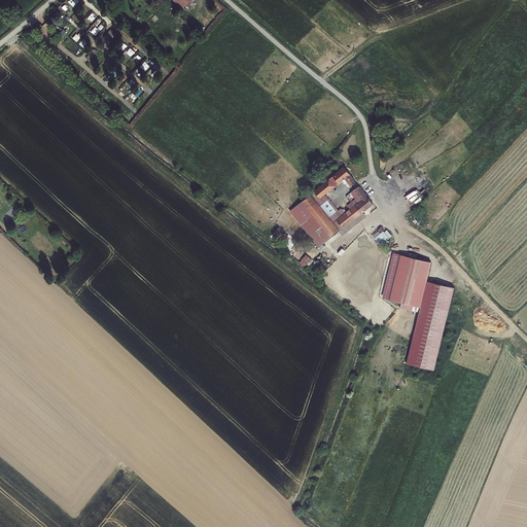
[(176,0),(186,9),(195,0),(176,0)]
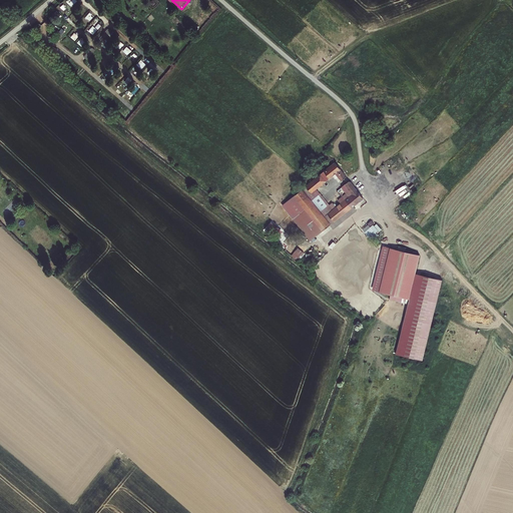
[(58,7),(62,12),(67,8),(62,3),(58,7)]
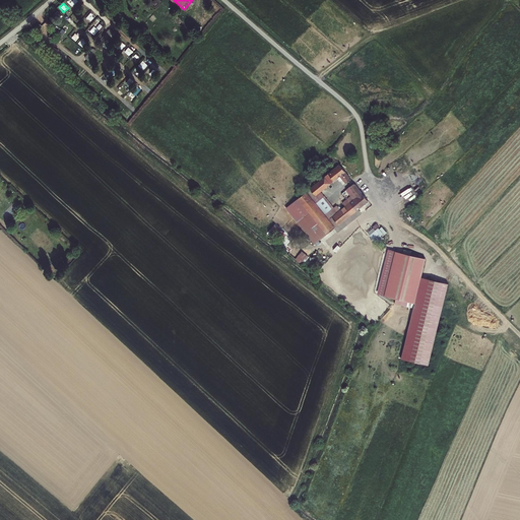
[(63,24),(59,34),(64,37),(69,27),(63,24)]
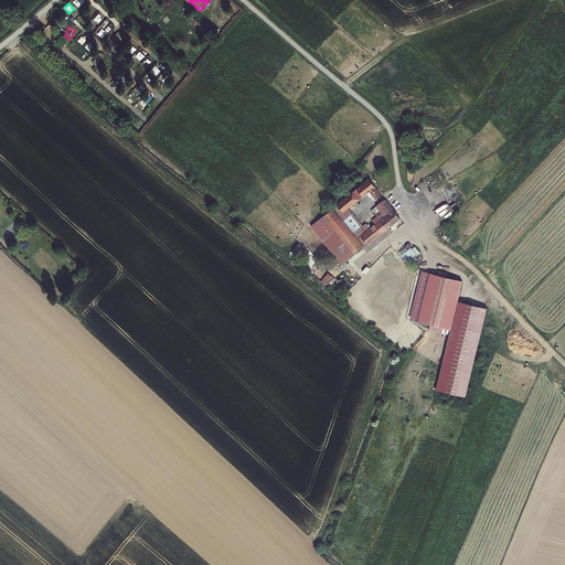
[(103,38),(107,32),(102,29),(97,34),(103,38)]
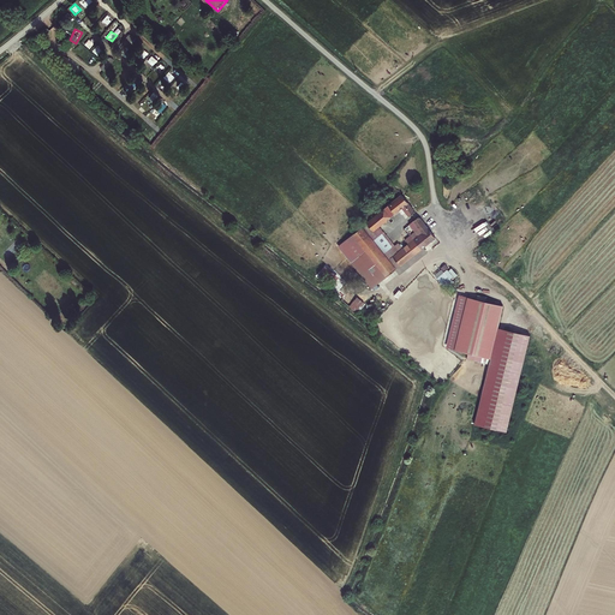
[(129,35),(119,45),(123,48),(127,43),(133,49),(138,43),(129,35)]
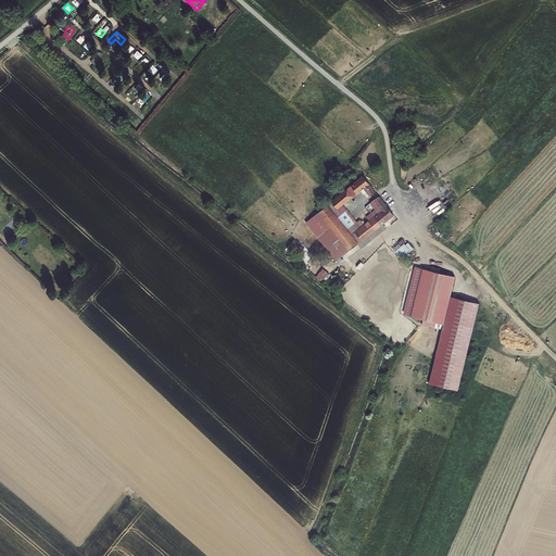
[(99,51),(90,62),(93,64),(102,54),(99,51)]
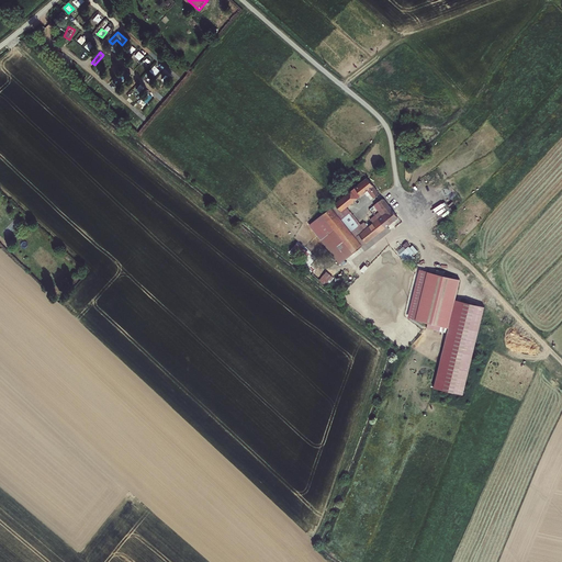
[(63,53),(58,56),(66,65),(70,60),(63,53)]
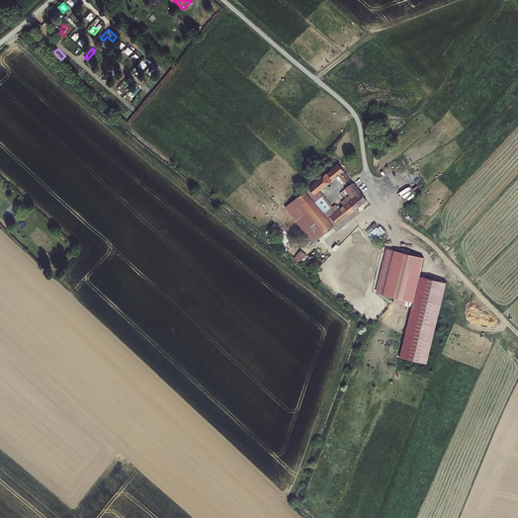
[(131,70),(135,65),(131,61),(126,66),(131,70)]
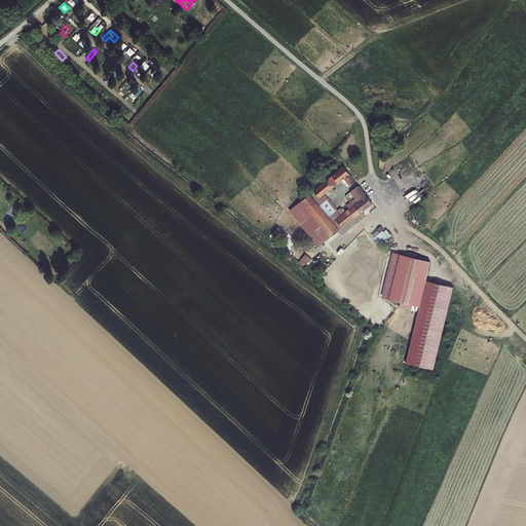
[(80,70),(76,74),(81,78),(84,74),(80,70)]
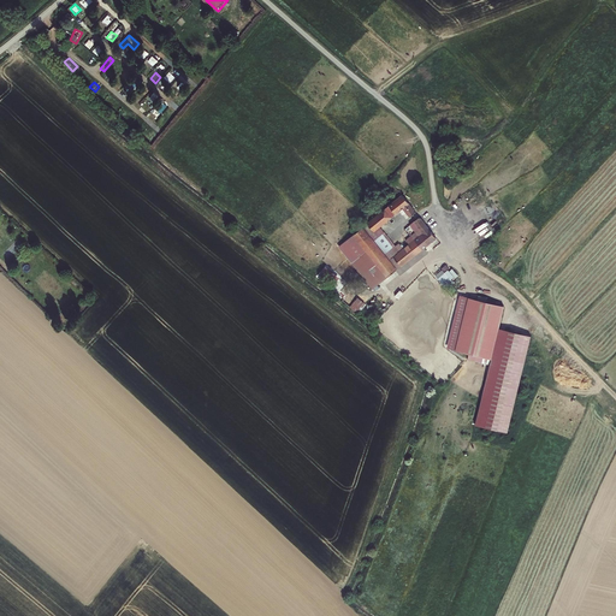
[(167,92),(173,98),(178,92),(172,86),(167,92)]
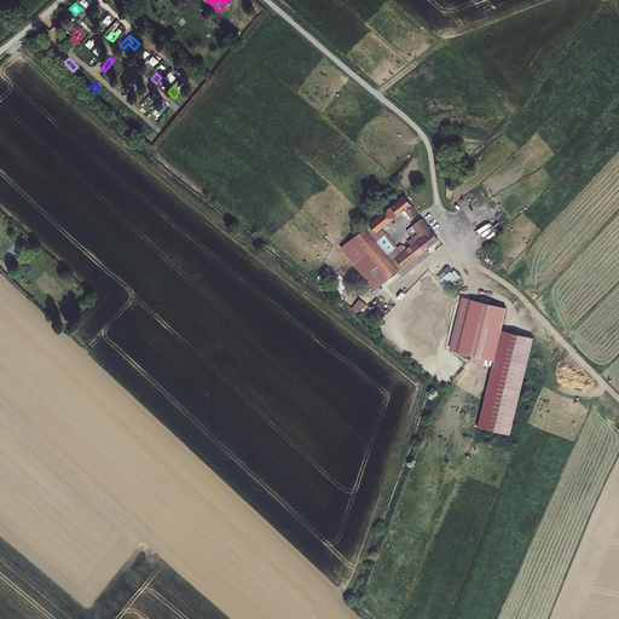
[(106,91),(100,97),(106,103),(113,97),(106,91)]
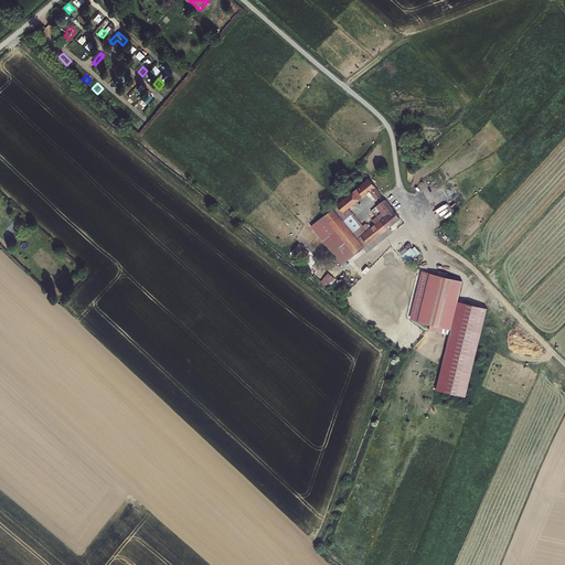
[(108,104),(113,108),(117,104),(112,99),(108,104)]
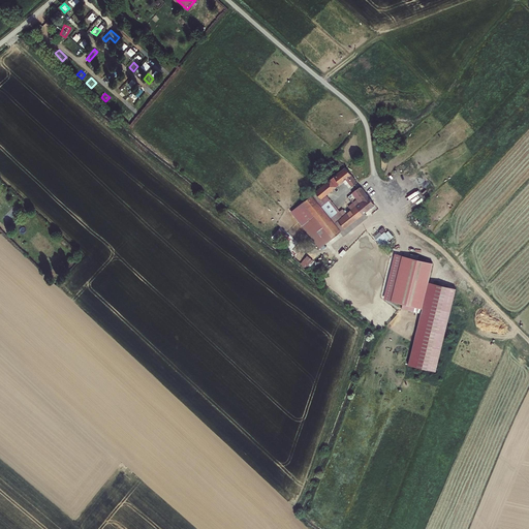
[(141,100),(137,104),(142,109),(146,104),(141,100)]
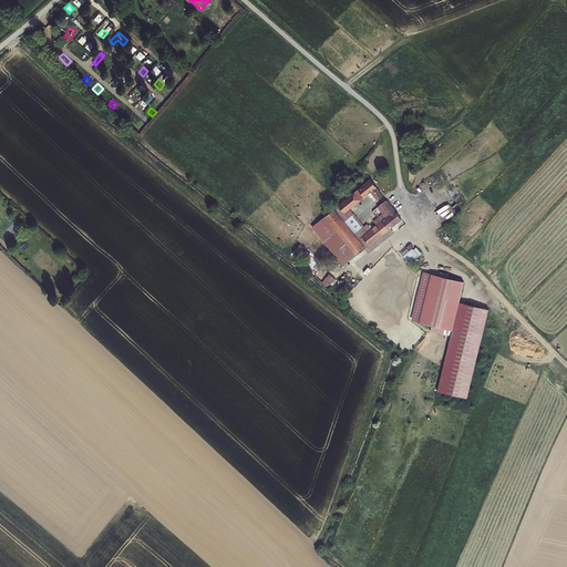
[(138,121),(134,126),(140,132),(144,125),(138,121)]
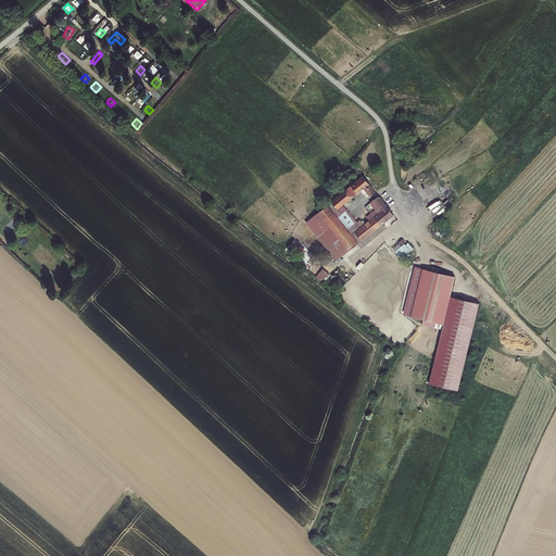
[(352,210),(340,219),(333,211),(365,187),(370,194),(377,190),(365,175),(319,211),(344,244),(338,249),(342,255),(357,243),(346,229),(359,219),(352,210)]
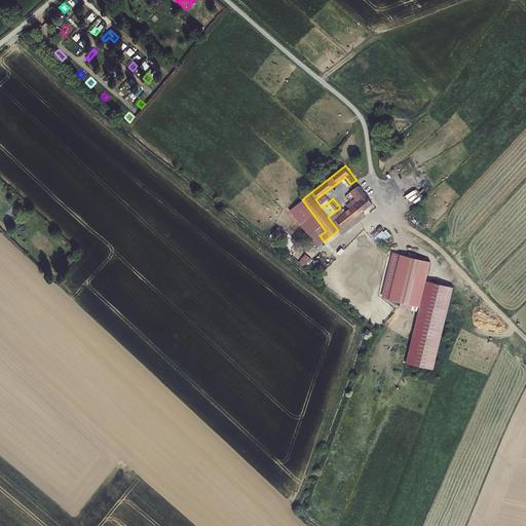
[(358,198),(351,202),(353,205),(350,209),(344,213),(336,219),(343,227),(373,202),(360,185),(353,189),(362,199),(360,201),(358,198)]
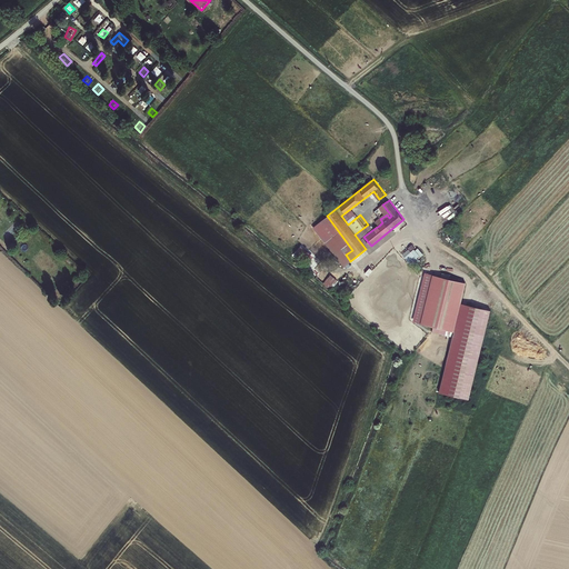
[(313,226),(345,265),(350,261),(346,255),(352,250),(327,216),(313,226)]
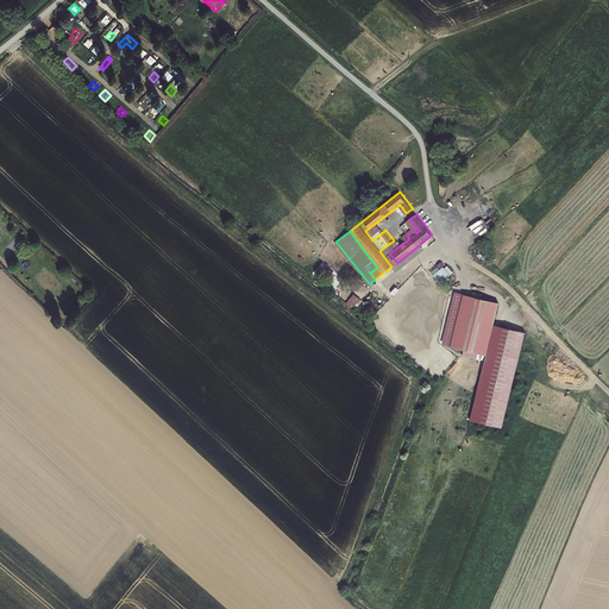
[(389,253),(399,246),(394,240),(380,251),(391,267),(397,263),(389,253)]
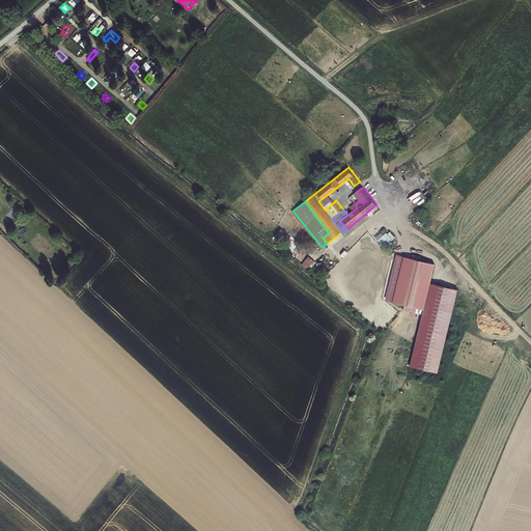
[(385,248),(393,239),(384,229),(374,239),(385,248)]
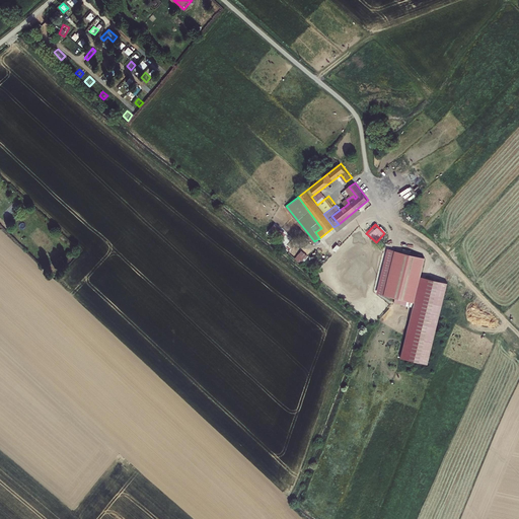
[(308,255),(295,245),(289,253),(301,264),(308,255)]
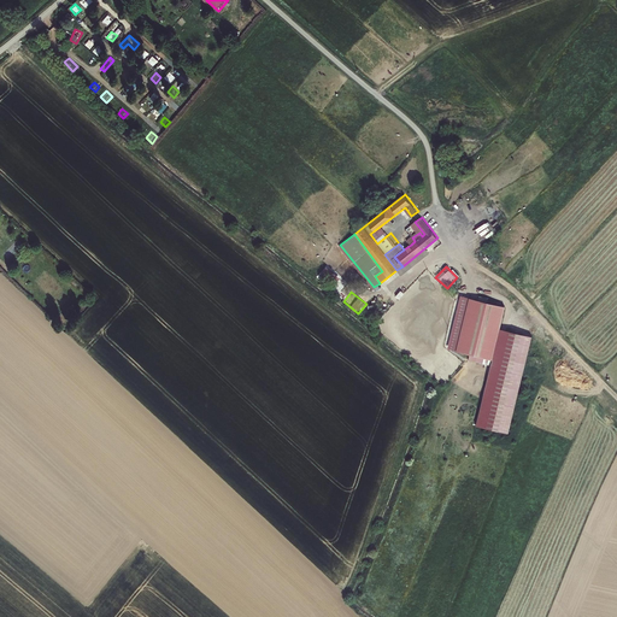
[(505,306),(470,298),(457,351),(492,359),(505,306)]
